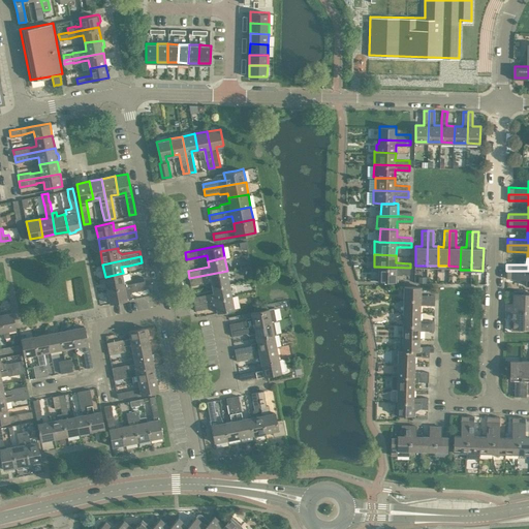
[(379,267),(378,280),(398,281),(398,273),(410,273),(410,268),(379,267)]
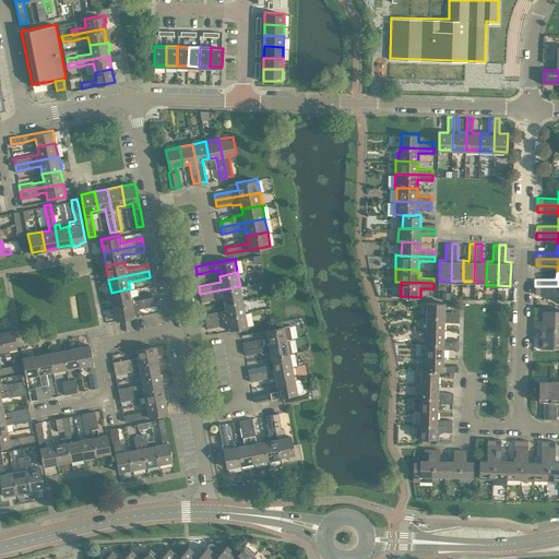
[(240,286),(200,294),(202,300),(224,296),(225,302),(242,299),(240,286)]
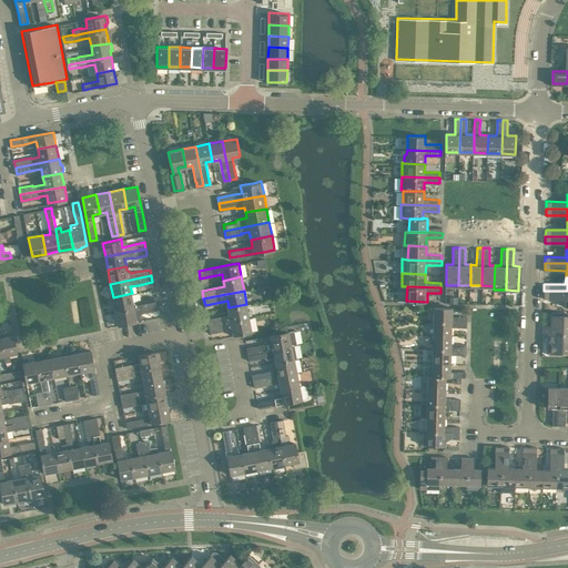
[(567,291),(544,291),(544,297),(565,298),(565,305),(567,305),(567,291)]
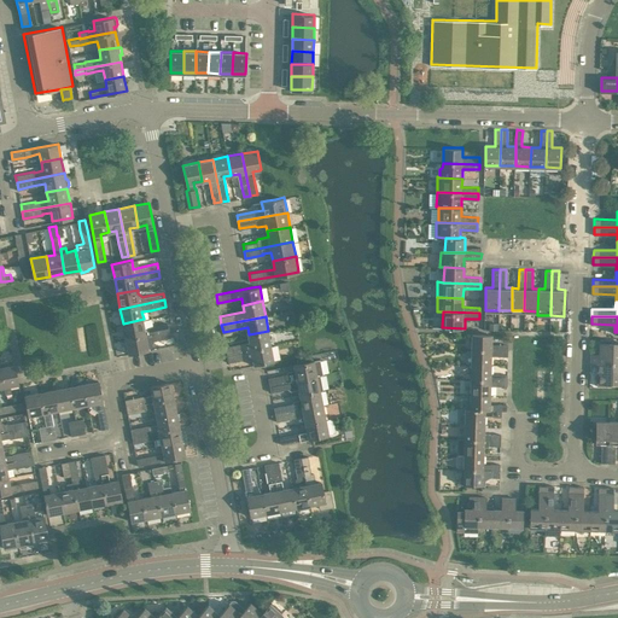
[(144,319),(123,324),(126,338),(170,330),(168,322),(155,325),(145,327),(144,319)]
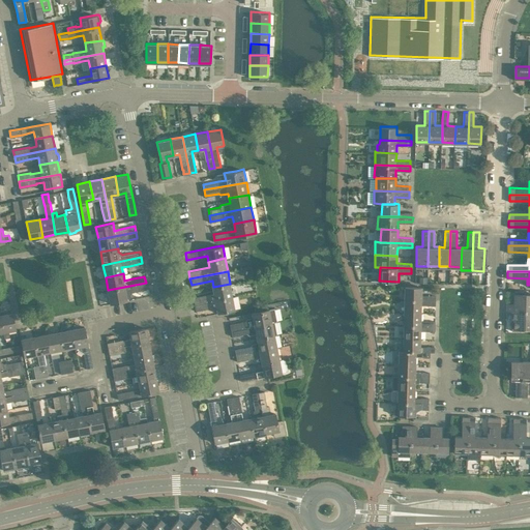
[(146,283),(108,290),(111,302),(127,299),(130,299),(129,295),(133,291),(147,288),(146,283)]
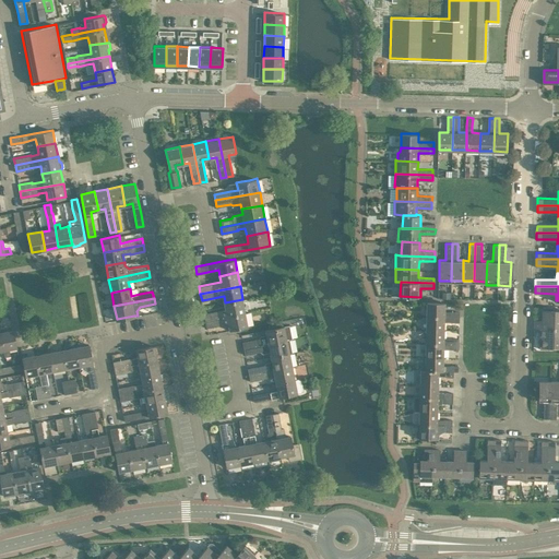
[(226,309),(204,312),(205,320),(245,312),(242,299),(225,302),(226,309)]
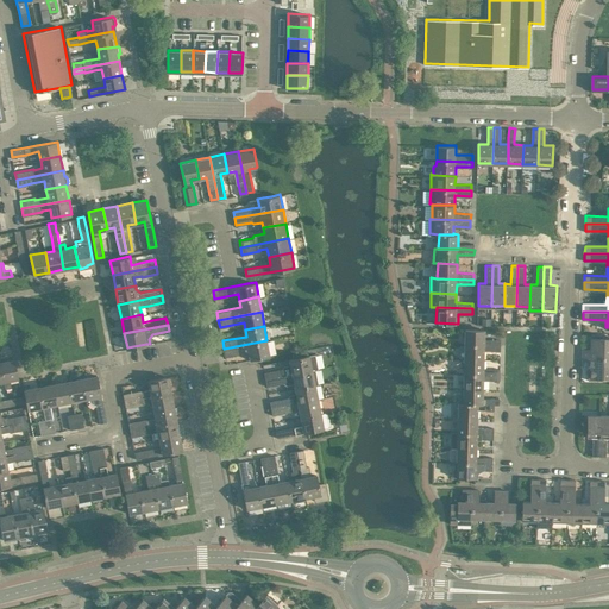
[(466,328),(465,344),(484,344),(491,344),(501,344),(501,339),(491,339),(484,338),(485,328),(466,328)]
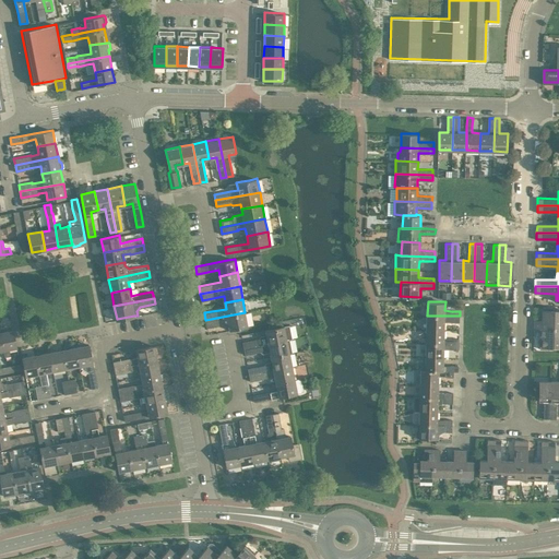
[(535,319),(534,328),(558,328),(558,309),(544,309),(543,319),(535,319)]
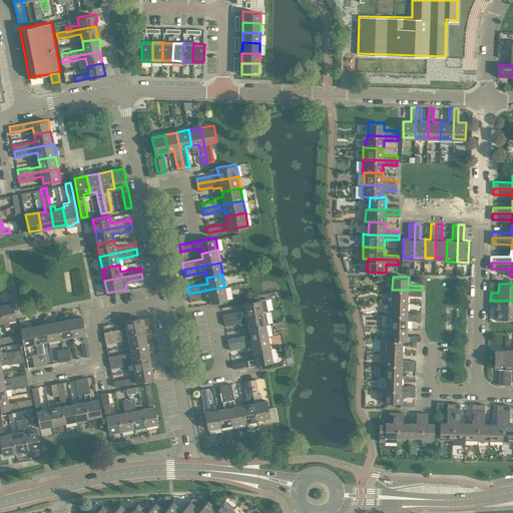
[(224,287),(188,294),(189,301),(209,297),(211,303),(220,301),(227,299),(224,287)]
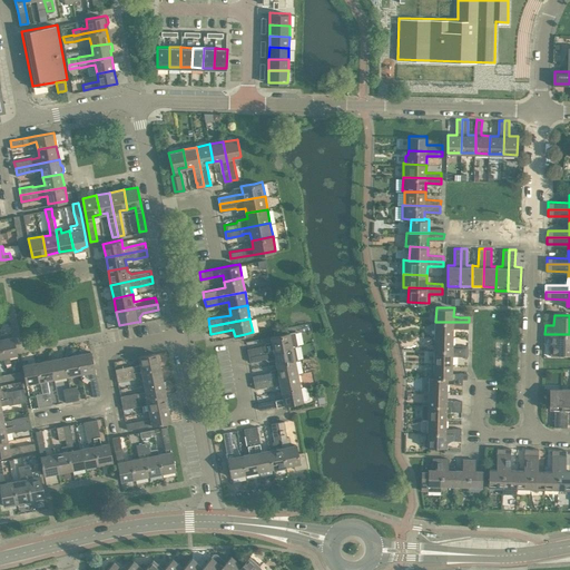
[(435,322),(435,335),(453,335),(453,322),(435,322)]
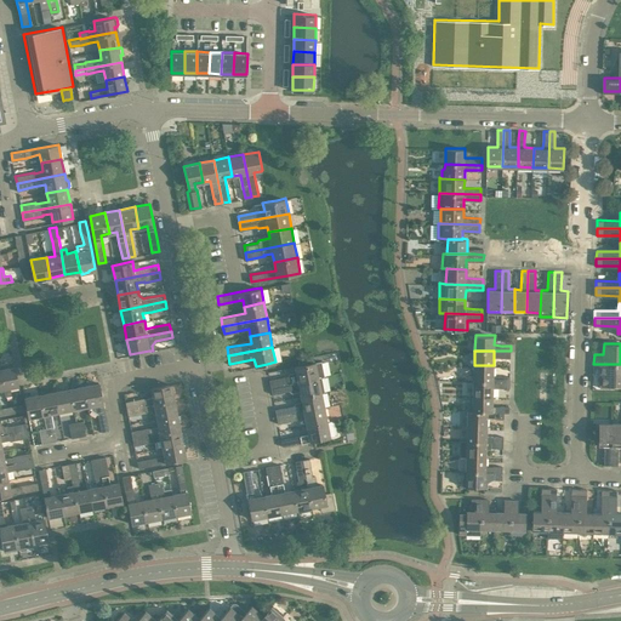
[(289,375),(269,379),(272,386),(323,376),(322,376),(325,375),(322,360),(315,362),(306,364),(295,365),(296,371),(290,372),(289,375)]
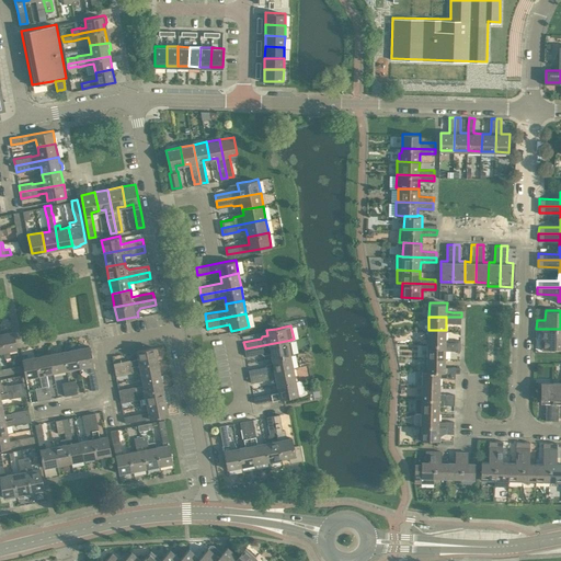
[(6,328),(0,329),(0,331),(3,351),(4,351),(6,357),(11,356),(10,350),(18,347),(13,330),(6,332),(6,328)]
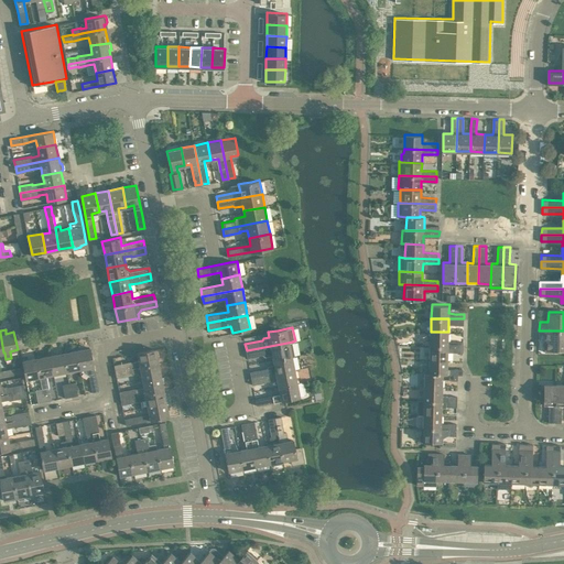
[(563,331),(539,331),(539,338),(545,338),(544,351),(557,351),(557,349),(563,349),(563,331)]
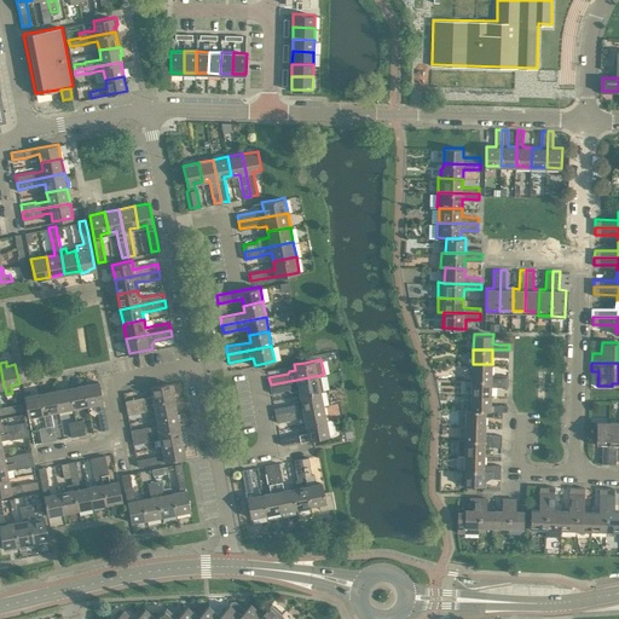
[(473,364),(472,379),(508,380),(509,375),(499,374),(492,374),(492,364),(473,364)]
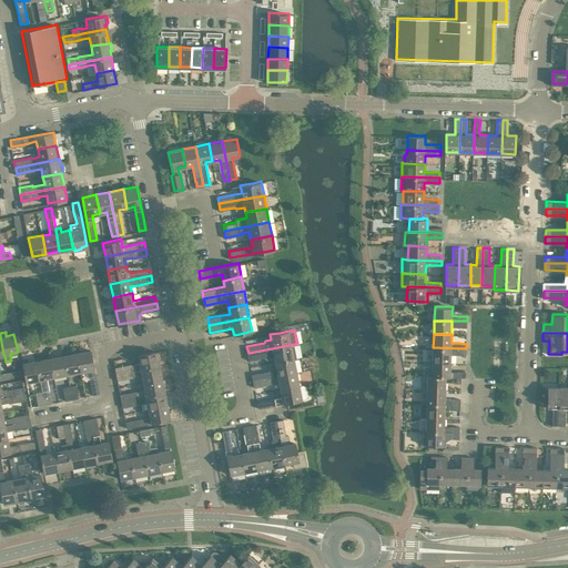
[(295,344),(249,353),(250,359),(265,356),(267,357),(274,356),(275,362),(294,358),(297,357),(295,344)]
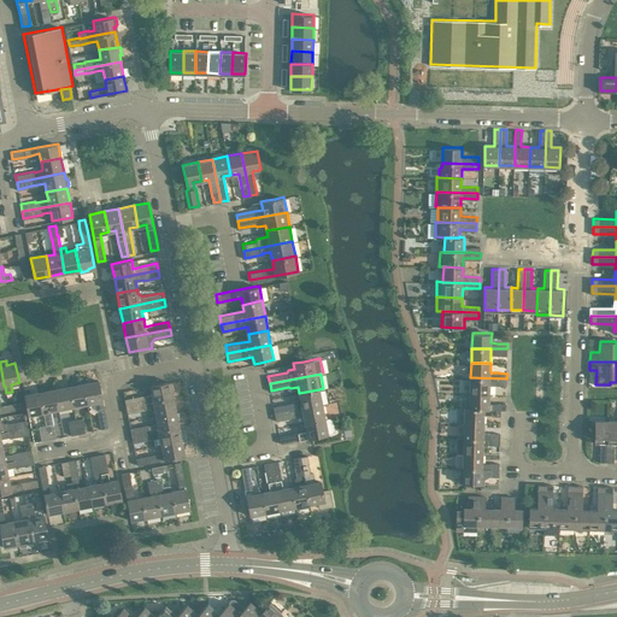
[(470,377),(470,393),(489,393),(489,385),(498,385),(506,385),(506,378),(470,377)]
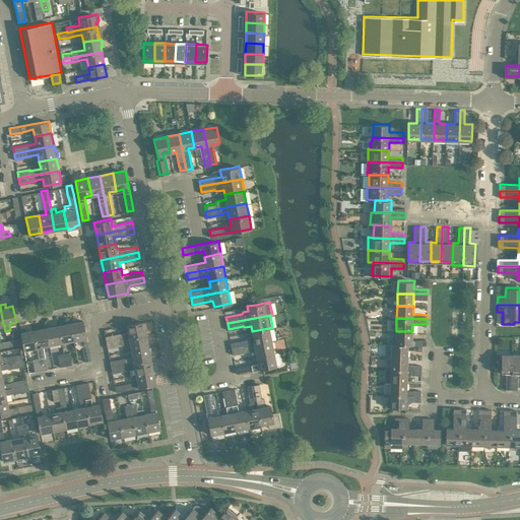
[(83,320),(71,322),(74,339),(82,345),(85,361),(91,360),(83,320)]
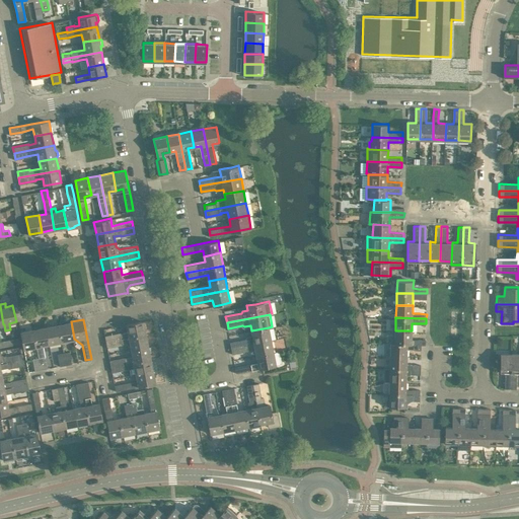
[(121,331),(105,335),(106,341),(146,334),(144,320),(127,323),(128,331),(121,332),(121,331)]
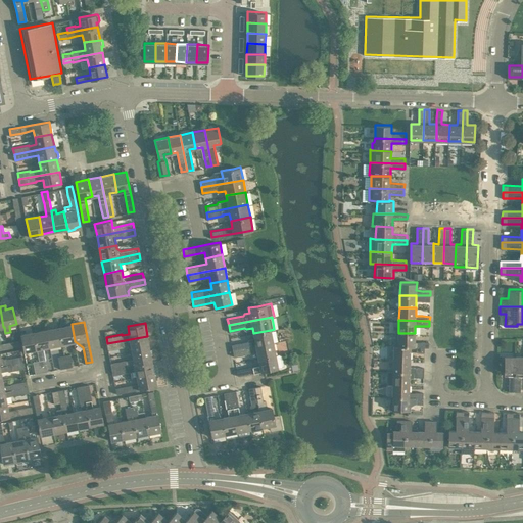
[(72,324),(58,327),(62,344),(75,341),(72,324)]
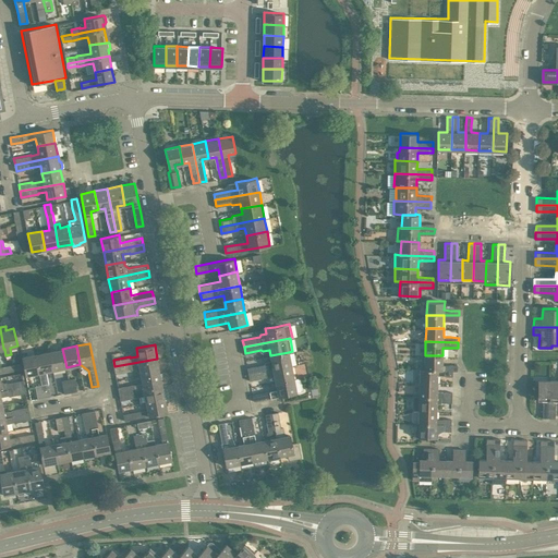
[(62,349),(49,351),(53,370),(67,367),(62,349)]
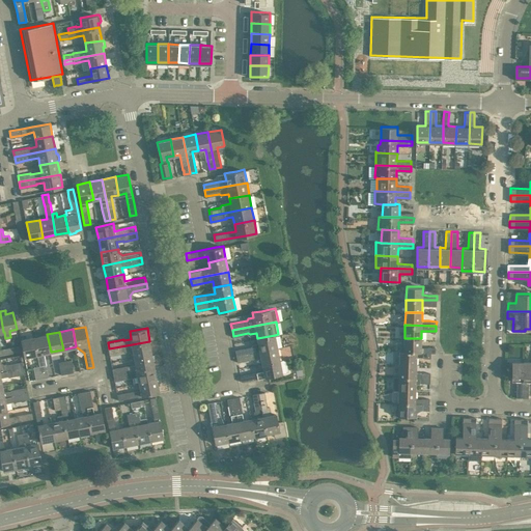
[(47,334),(34,337),(37,354),(39,365),(43,378),(49,376),(46,364),(44,353),(51,352),(47,334)]
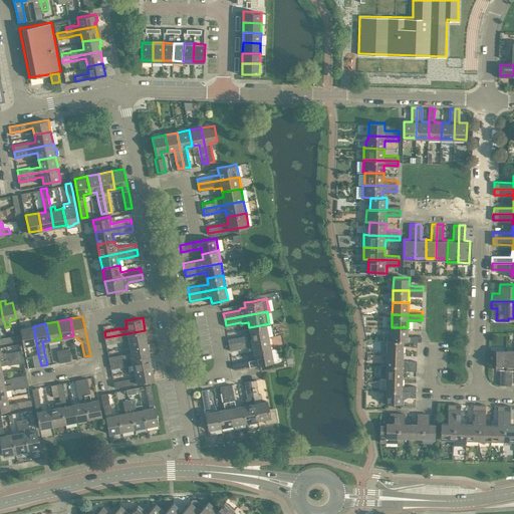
[(243,335),(228,338),(229,343),(268,336),(266,324),(249,327),(250,331),(245,333),(243,335)]
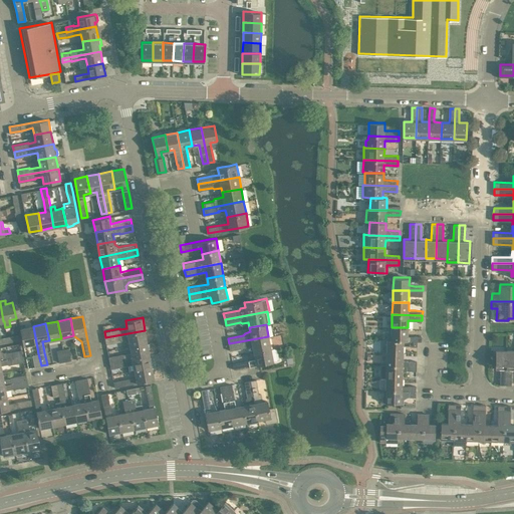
[(33,326),(21,328),(24,345),(36,342),(33,326)]
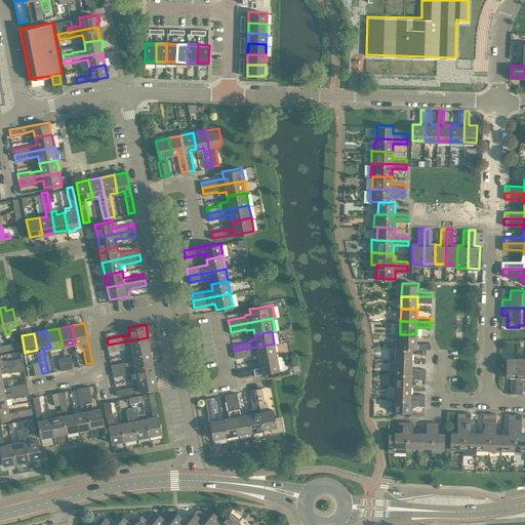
[(396,341),(396,347),(400,347),(412,347),(412,348),(416,348),(416,334),(400,334),(400,341),(396,341)]
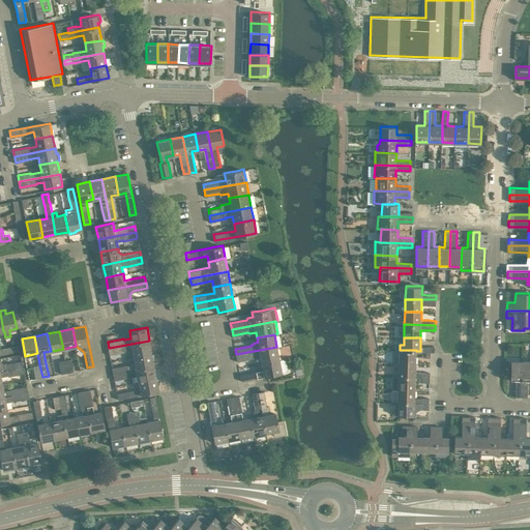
[(149,341),(109,348),(110,354),(125,351),(125,350),(133,349),(135,356),(151,353),(149,341)]
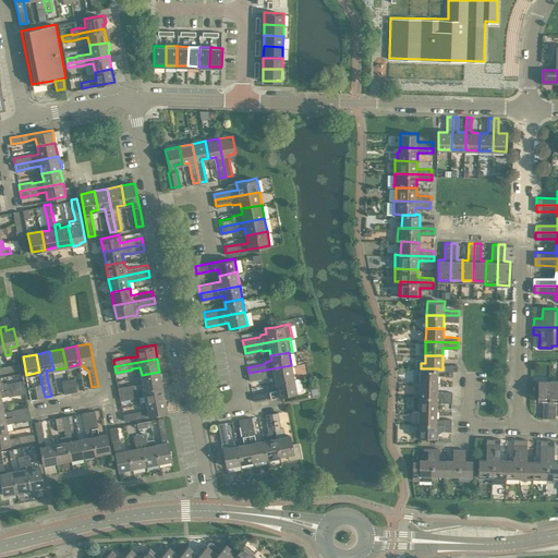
[(291,365),(249,373),(250,379),(267,376),(275,374),(276,381),(294,378),(291,365)]
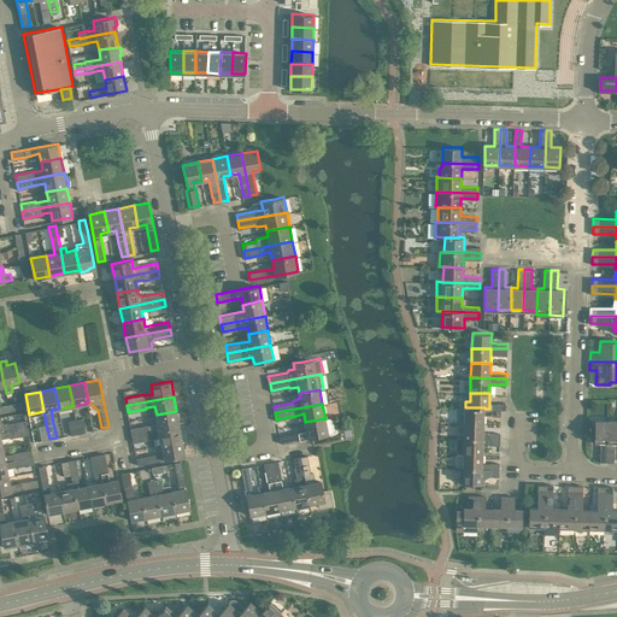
[(465,407),(464,422),(485,423),(485,409),(485,407),(470,407),(465,407)]
